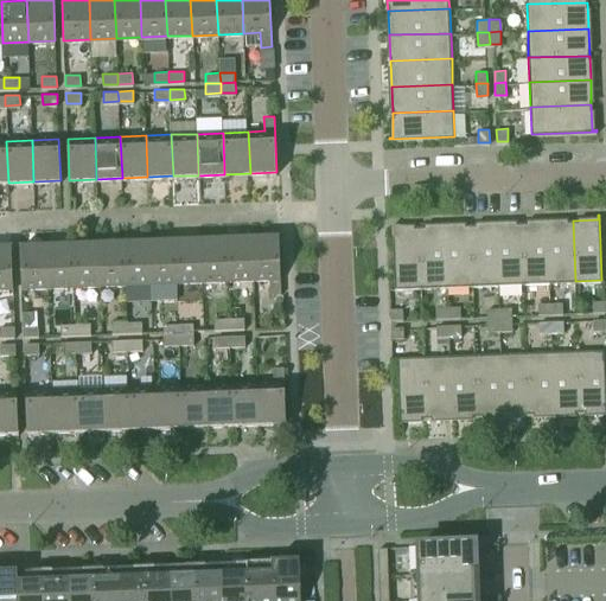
[(550,282),(548,221),(522,222),(524,283),(550,282)]
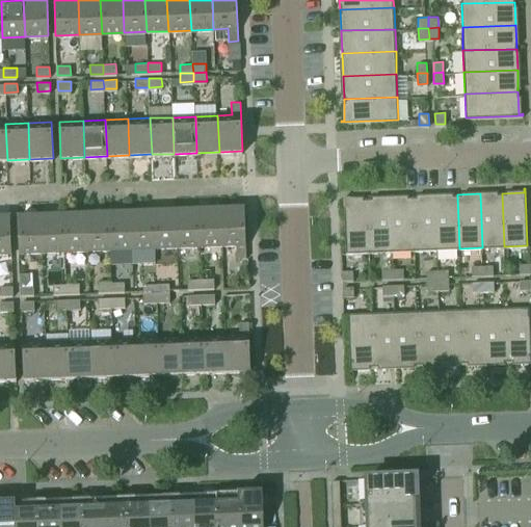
[(504,246),(502,193),(480,193),(482,247),(504,246)]
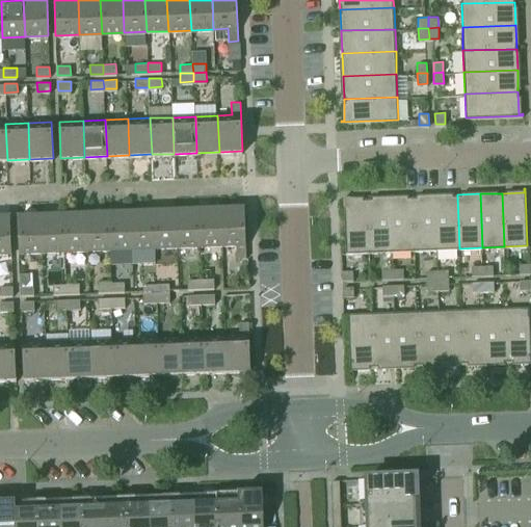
[(459,248),(457,194),(435,195),(436,249),(459,248)]
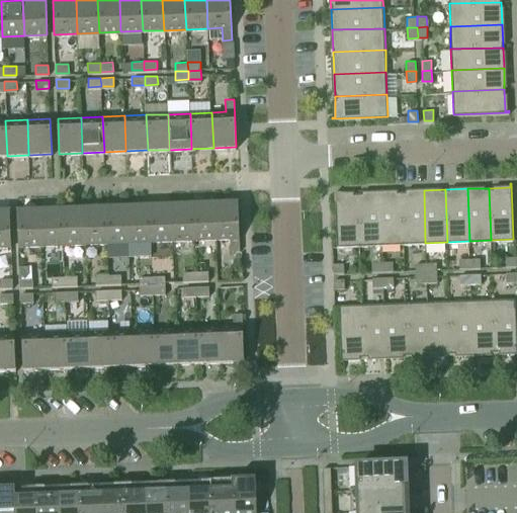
[(360,245),(358,192),(336,193),(336,190),(335,190),(337,246),(360,245)]
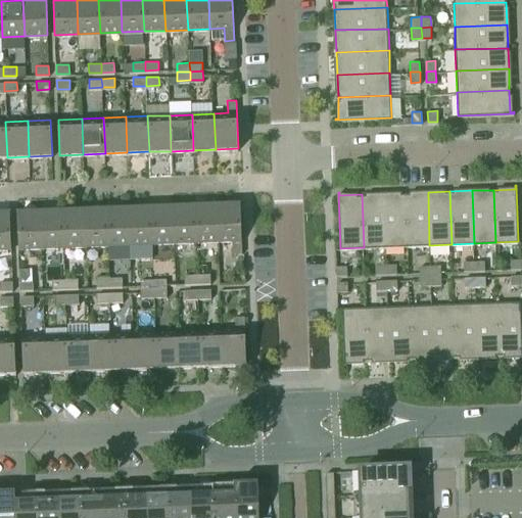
[(429,245),(428,192),(406,193),(408,245),(429,245)]
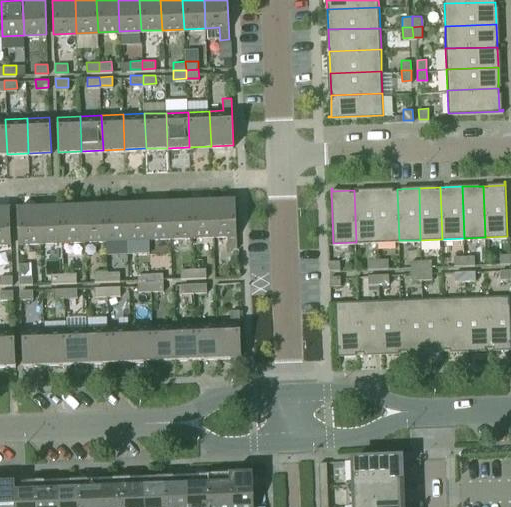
[(399,240),(397,189),(375,190),(377,241),(399,240)]
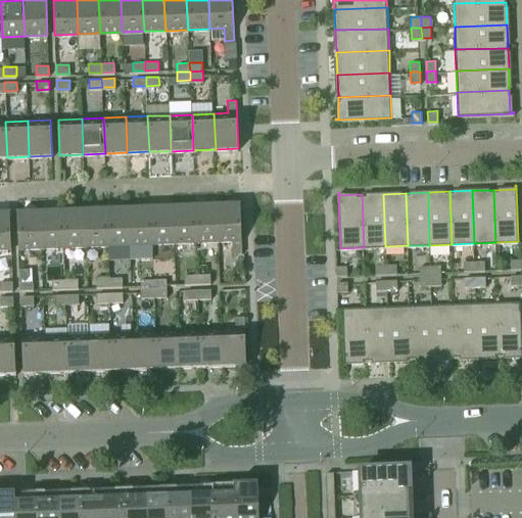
[(385,246),(383,194),(362,194),(364,247),(385,246)]
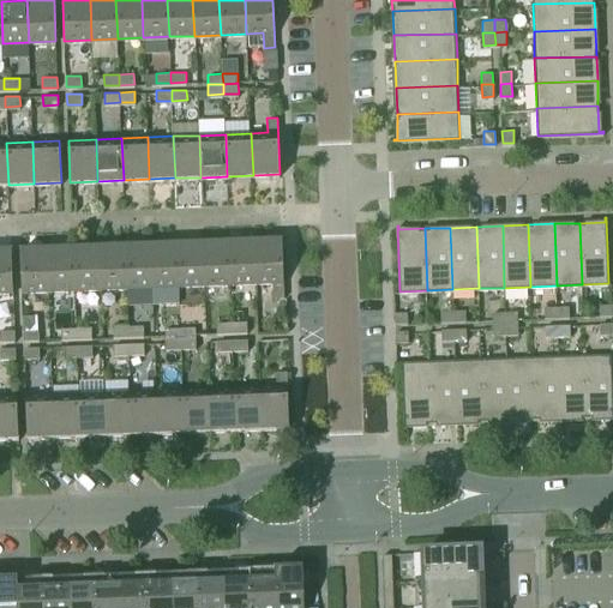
[(284,296),(282,239),(254,240),(257,282),(272,282),(274,296),(284,296)]
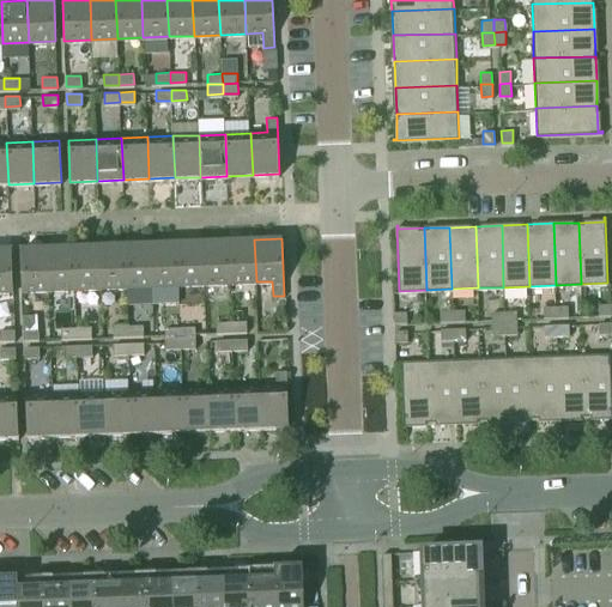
[(256,281),(254,240),(229,241),(230,283),(256,281)]
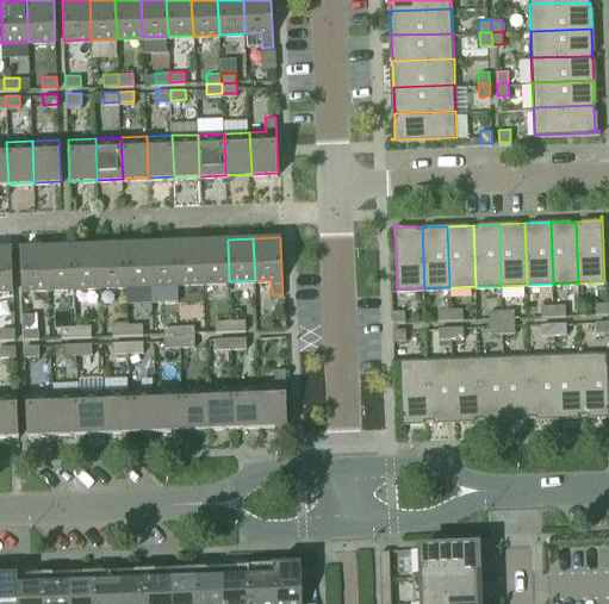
[(229,281),(228,240),(202,241),(204,282),(229,281)]
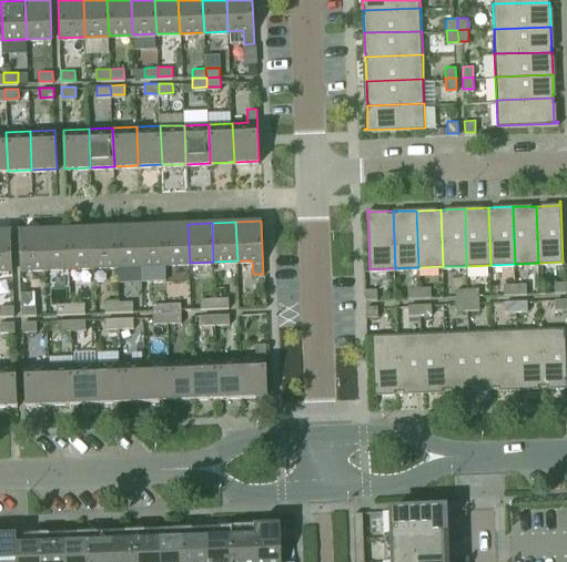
[(165,263),(164,224),(140,225),(141,264),(165,263)]
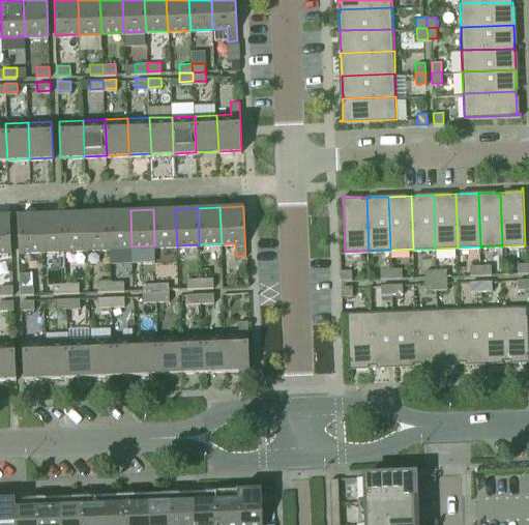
[(177,245),(175,209),(153,209),(154,245),(177,245)]
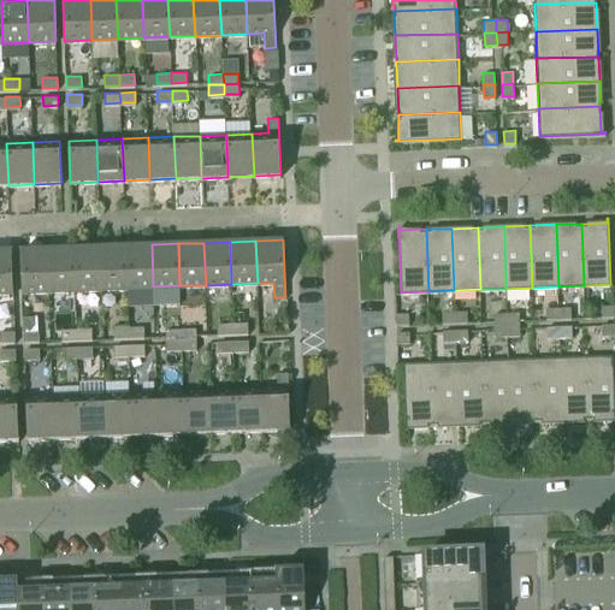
[(153,286),(152,244),(125,246),(128,288),(153,286)]
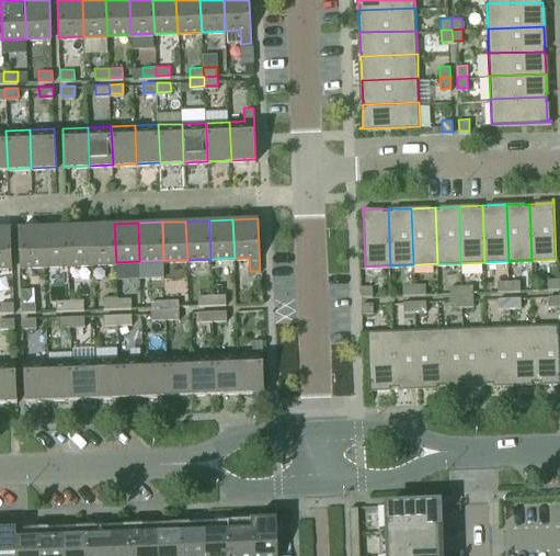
[(116,262),(114,224),(91,225),(92,263),(116,262)]
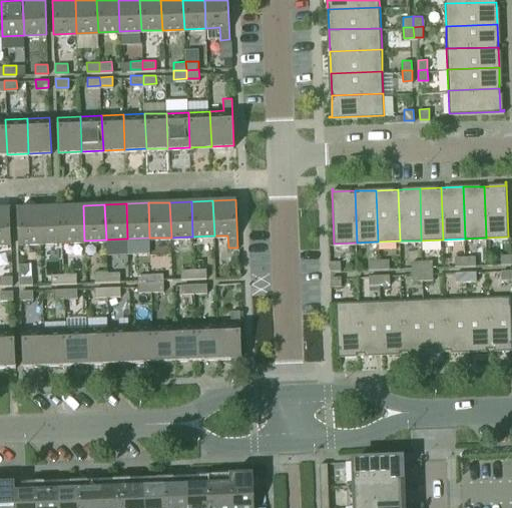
[(84,240),(83,205),(61,206),(63,241),(84,240)]
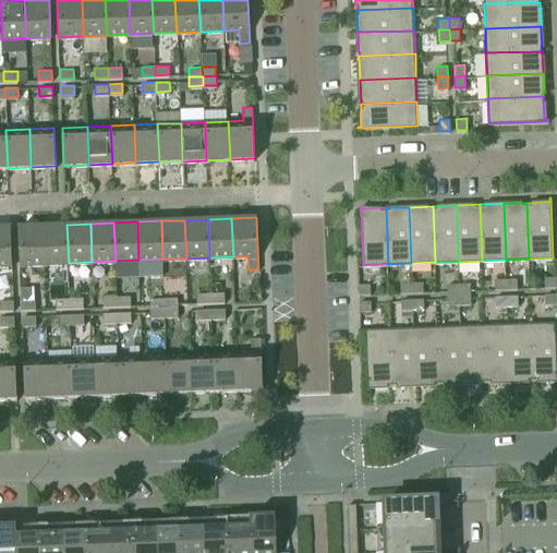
[(69,263),(67,225),(44,226),(45,263),(69,263)]
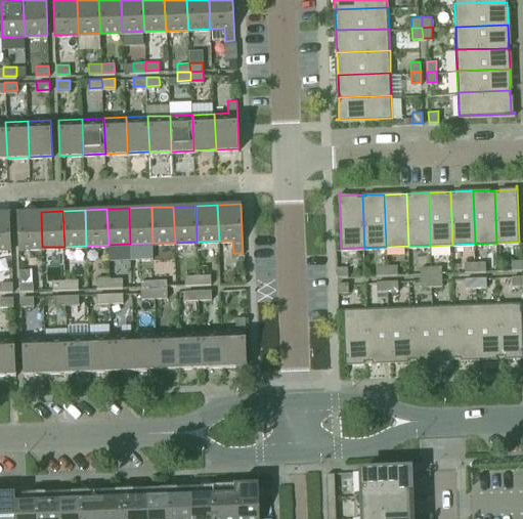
[(0,248),(11,249),(9,213),(0,212),(0,248)]
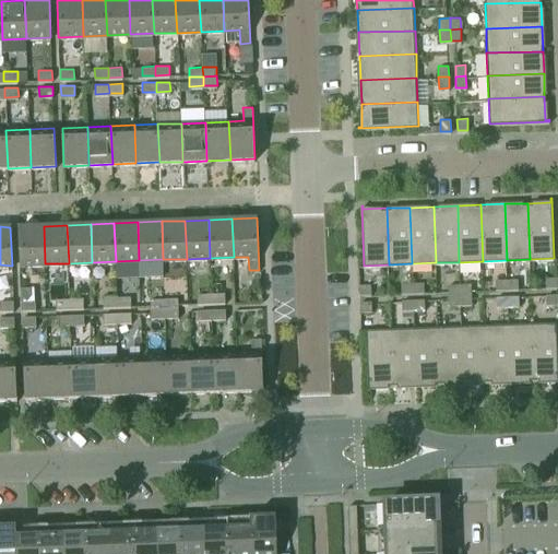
[(45,263),(44,226),(19,226),(20,264),(45,263)]
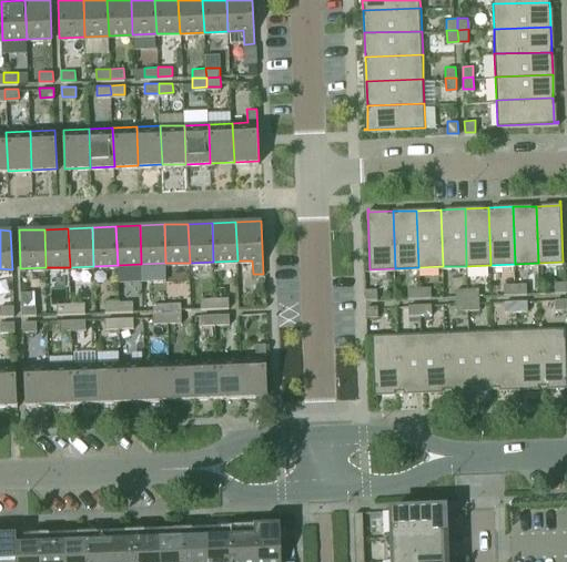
[(566,290),(566,281),(555,281),(555,292),(566,290)]
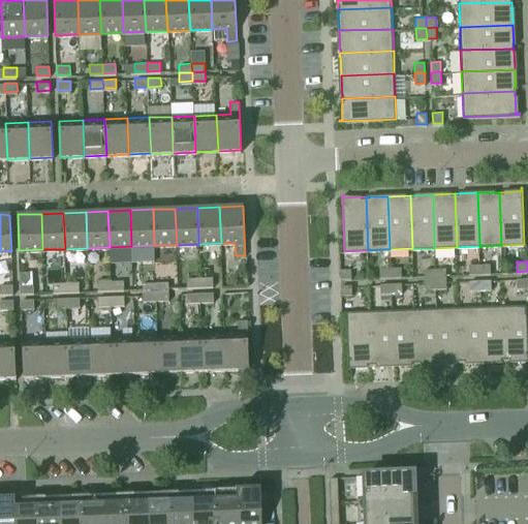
[(491,273),(490,263),(479,264),(479,273),(491,273)]
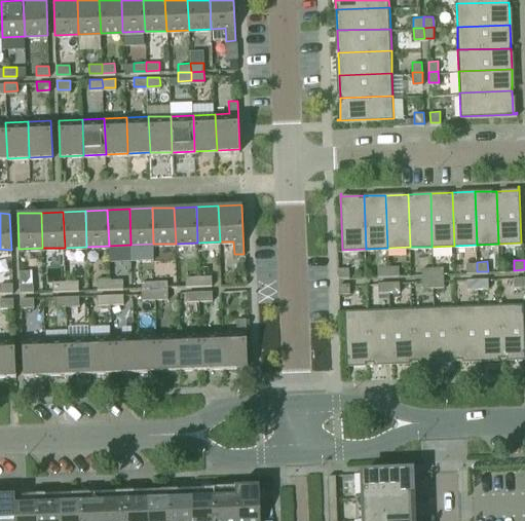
[(477,271),(477,262),(466,262),(466,271),(477,271)]
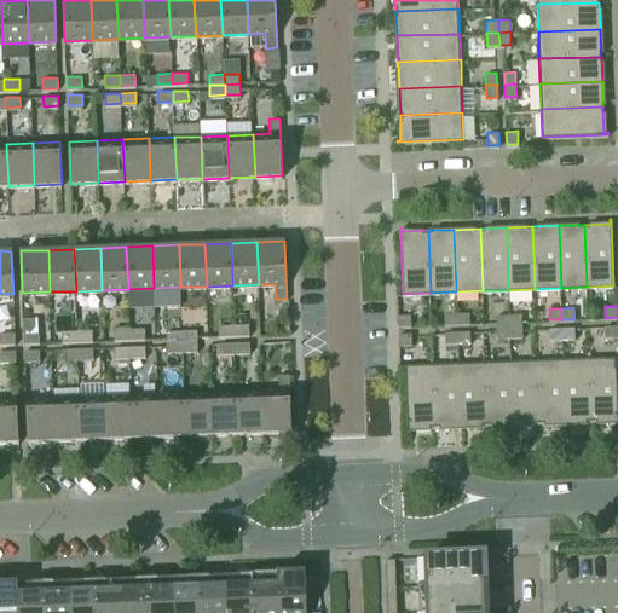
[(457,323),(457,312),(444,312),(445,324),(457,323)]
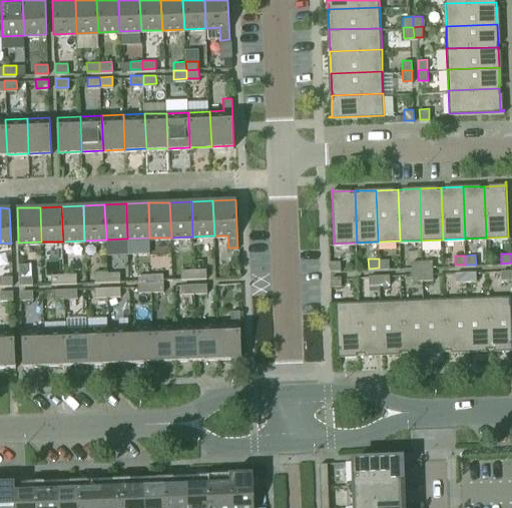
[(389,268),(389,259),(379,259),(379,268),(389,268)]
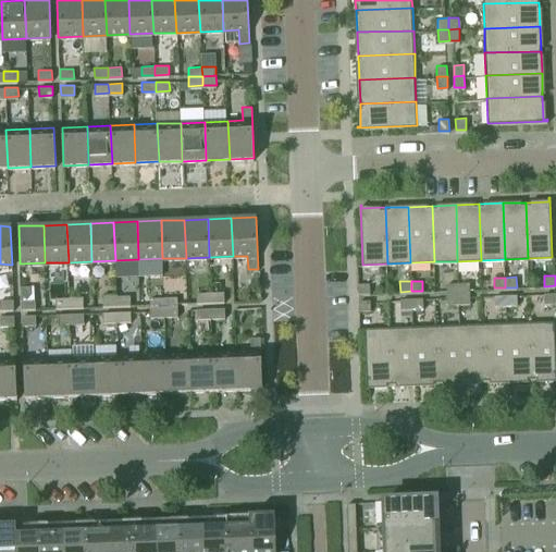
[(370,293),(369,282),(358,283),(358,293),(370,293)]
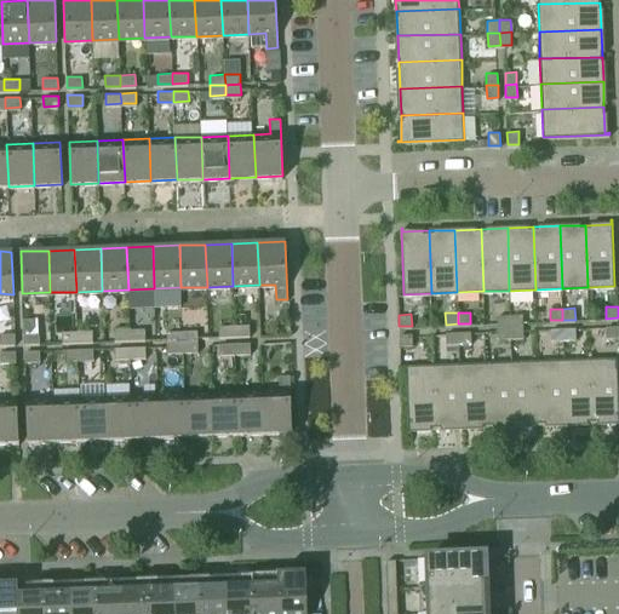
[(510,325),(510,314),(497,314),(498,326),(510,325)]
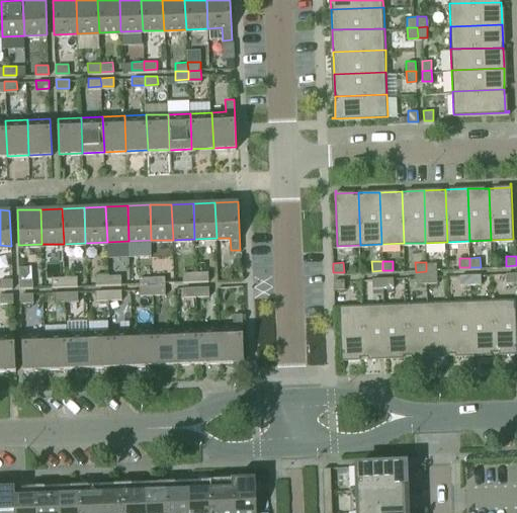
[(437,271),(436,262),(426,262),(426,271),(437,271)]
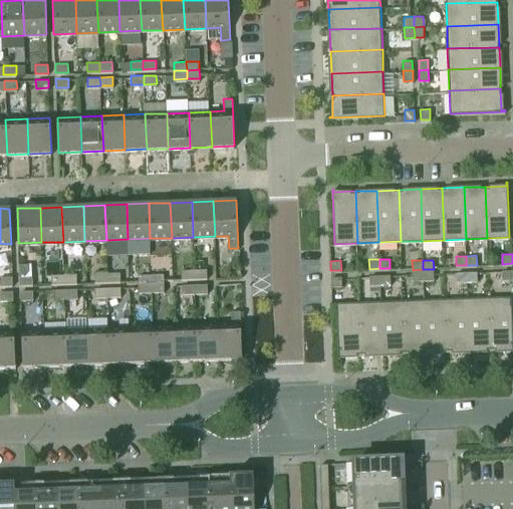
[(207,277),(207,268),(194,269),(194,277),(207,277)]
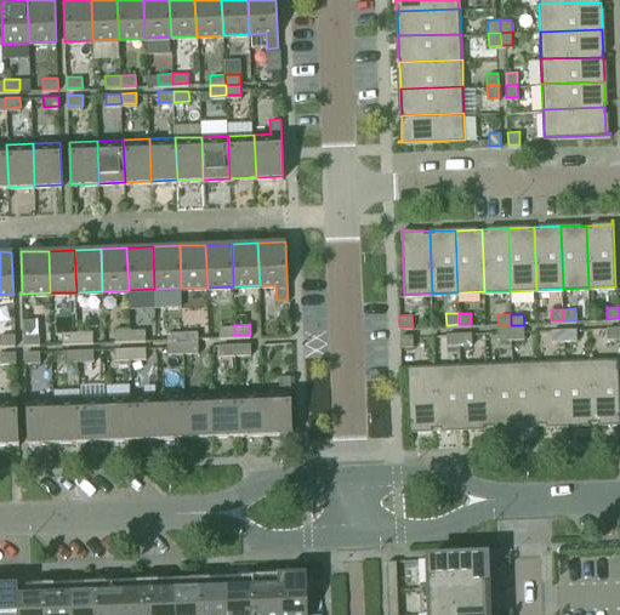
[(234,335),(234,325),(219,325),(220,336),(234,335)]
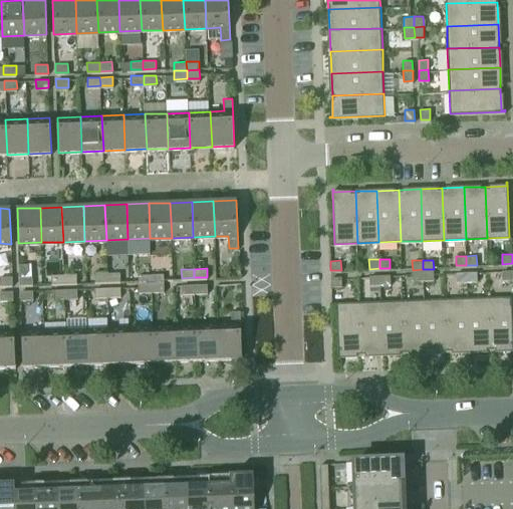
[(424,279),(423,269),(413,270),(413,280),(424,279)]
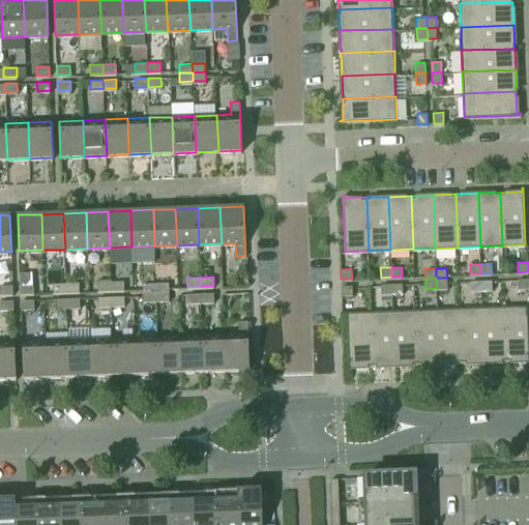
[(447,288),(447,281),(447,278),(436,278),(437,288),(447,288)]
